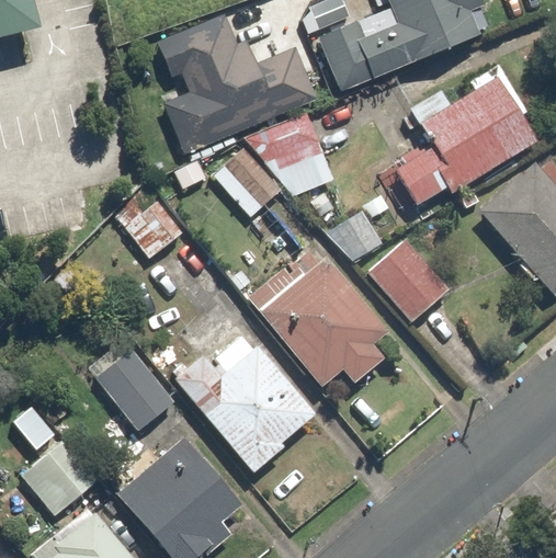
[(0,0),(0,47),(46,38),(38,0),(0,0)]
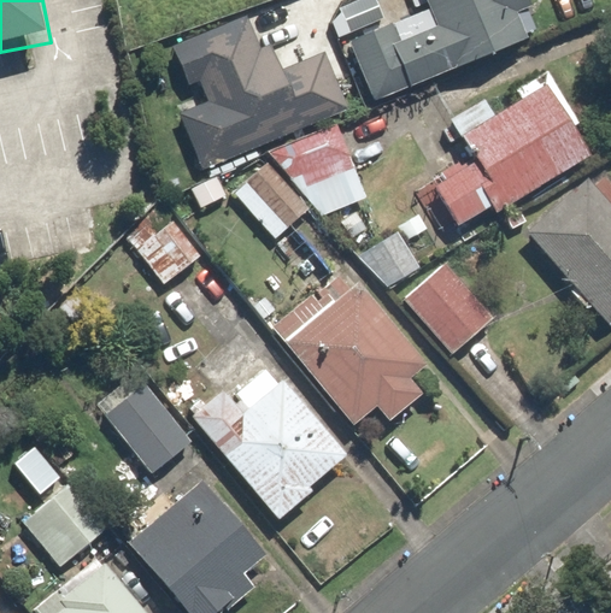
[(348,40),(374,101),(524,40),(512,11),(532,4),(529,0),(394,0),(403,18),(348,40)]
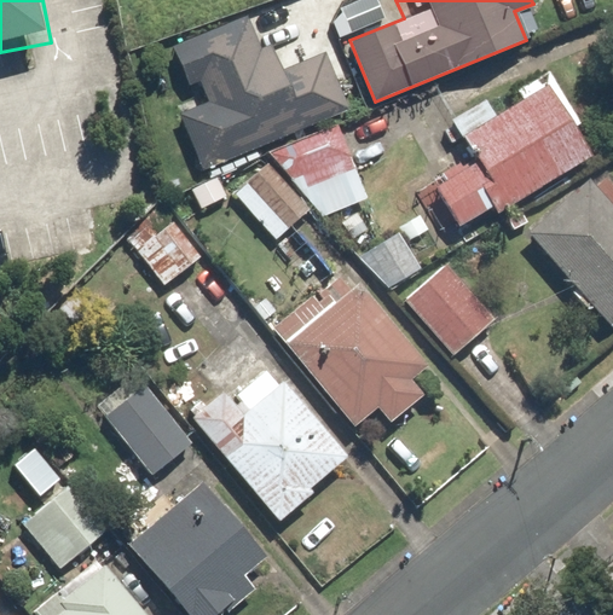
[(262,48),(248,16),(173,46),(190,88),(203,83),(208,97),(177,109),(202,170),(353,108),(329,50),(285,68),(275,44),(262,48)]
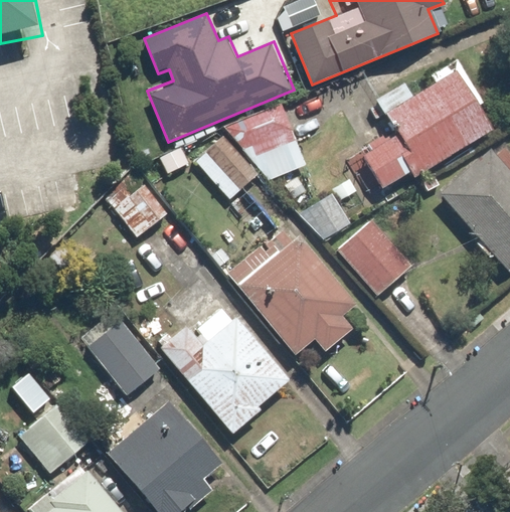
[(359,152),(380,190),(408,174),(411,180),(495,133),(480,106),(483,104),(459,59),(430,75),(435,83),(413,96),(404,79),(373,98),(393,133),(359,152)]
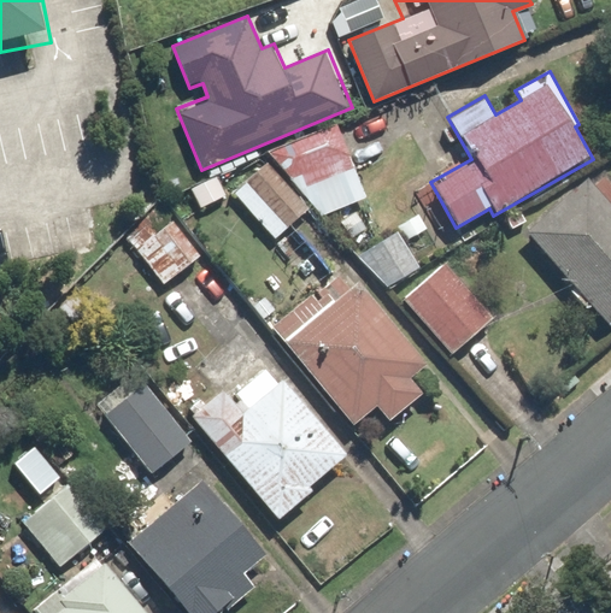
[(338,123),(266,152),(324,214),(369,196),(338,123)]
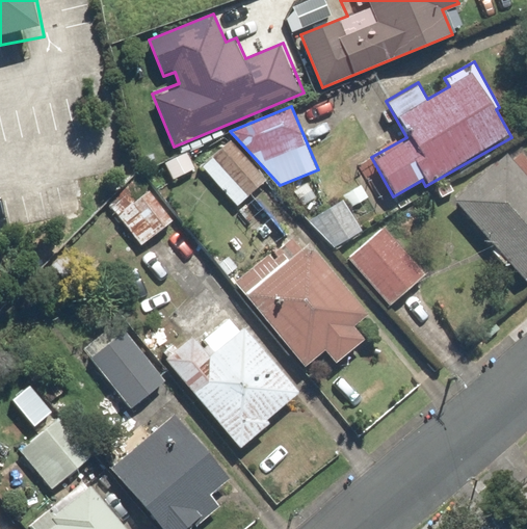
[(239,206),(270,178),(232,136),(201,164),(239,206)]
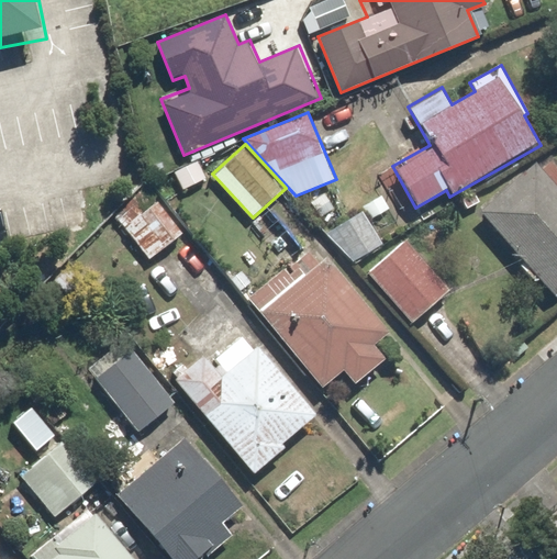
[(534,159),(476,213),(556,300),(556,160),(545,170),(534,159)]
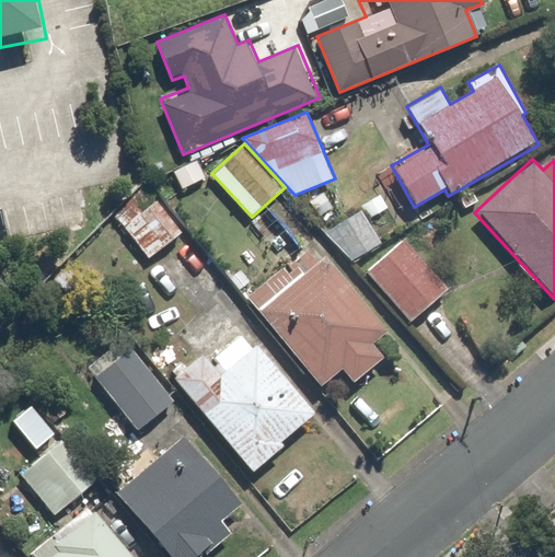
[(128,213),(120,219),(148,258),(185,232),(160,197),(131,218),(128,213)]
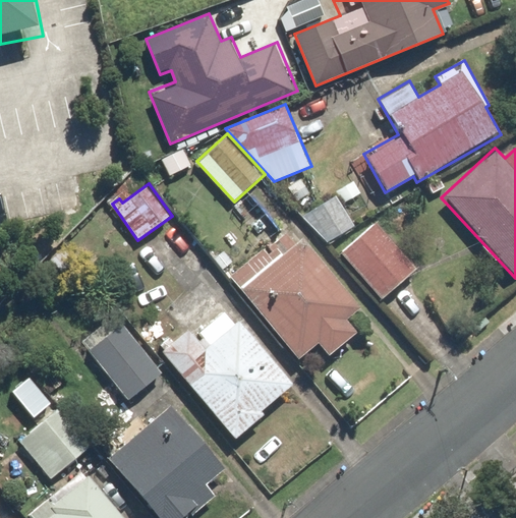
[(336,191),(301,213),(329,242),(356,226),(336,191)]
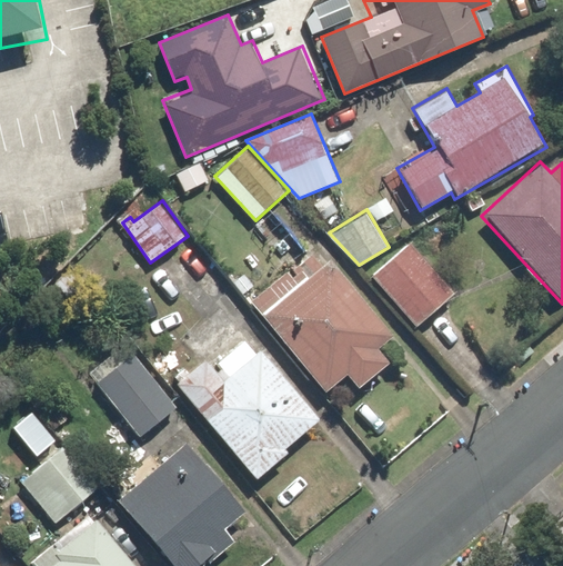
[(456,293),(410,239),(369,276),(415,328),(456,293)]
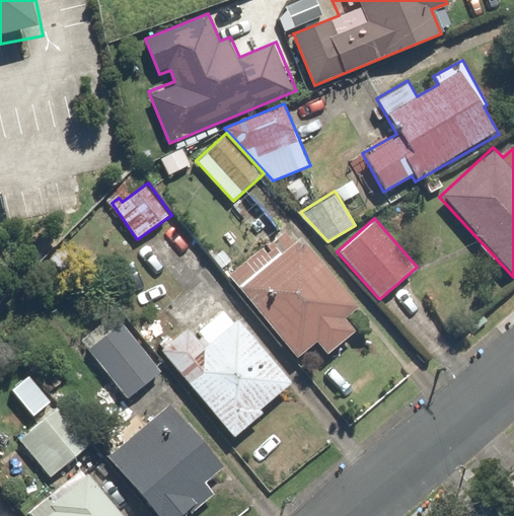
[(261,246),(227,274),(296,359),(315,344),(326,358),(358,334),(346,318),(359,308),(295,228),(275,244),(283,254),(273,263),(261,246)]
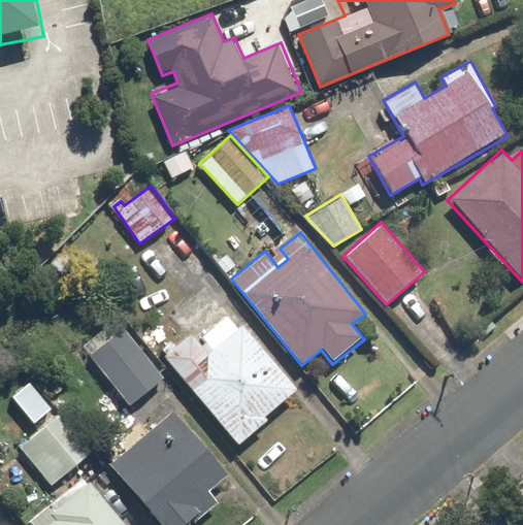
[(190,332),(161,356),(235,448),(269,420),(266,416),(297,391),(232,312),(203,335),(208,340),(201,347),(190,332)]
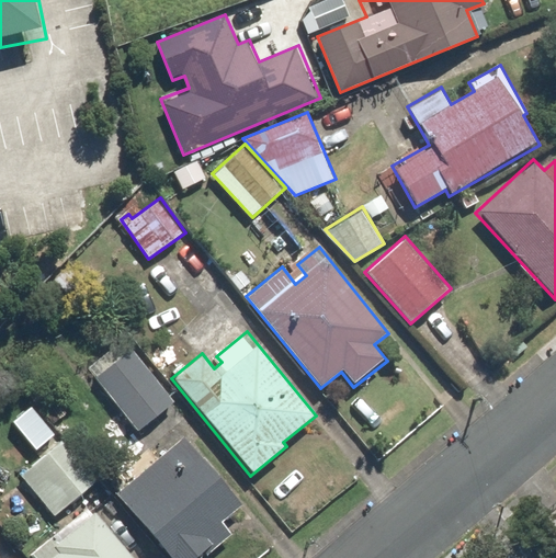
[(132,351),(123,340),(88,366),(138,431),(177,401),(135,348),(132,351)]
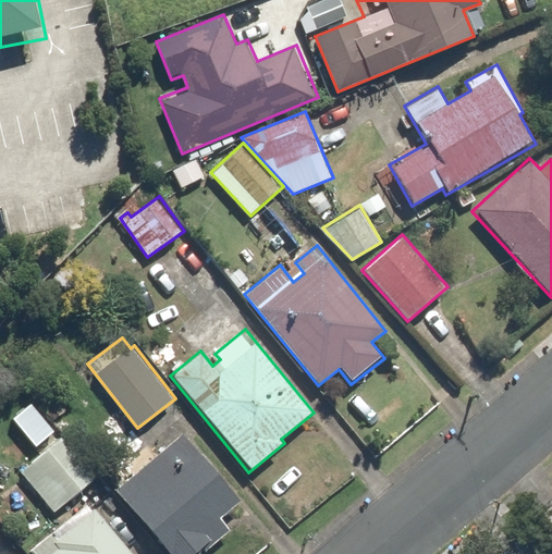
[(241,502),(183,433),(111,494),(161,553),(204,553),(234,529),(224,516),(241,502)]
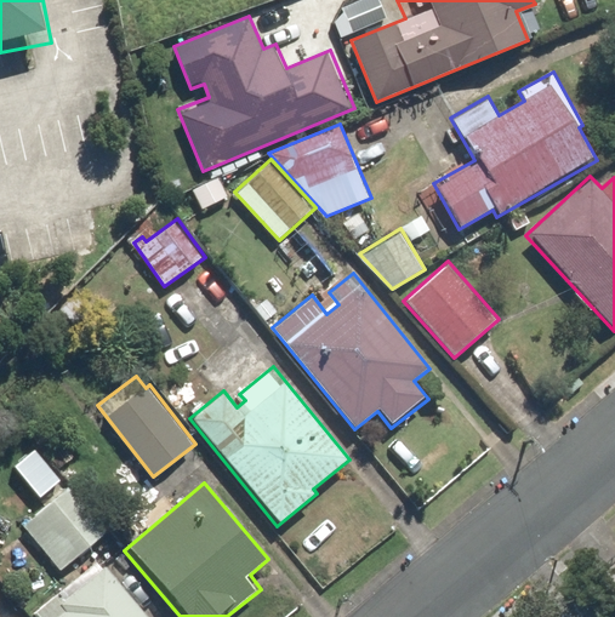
[(110,532),(70,485),(24,523),(63,570),(110,532)]
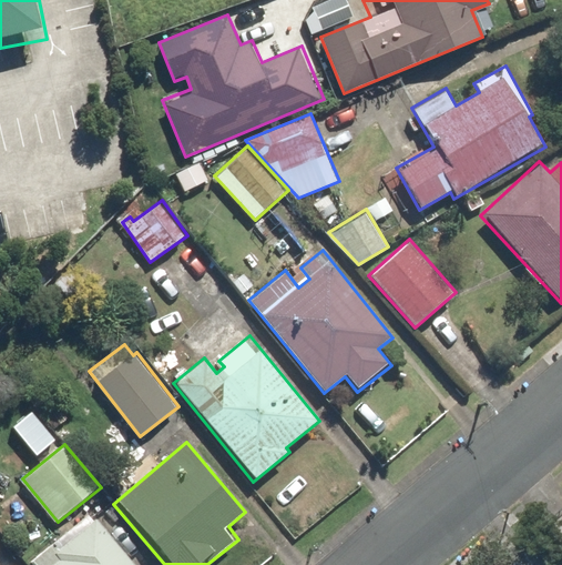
[(132,564),(89,513),(55,542),(50,535),(28,554),(37,564),(132,564)]
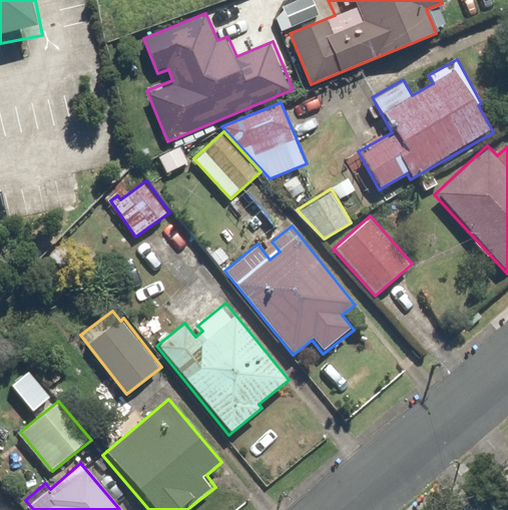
All buildings are outlined.
